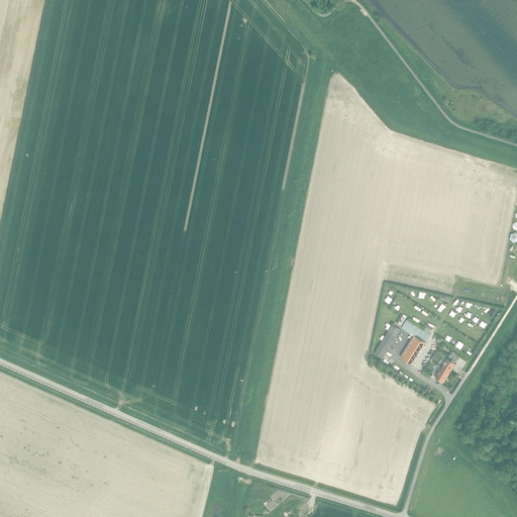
[(387,293),(383,299),(388,302),(392,296),(387,293)]
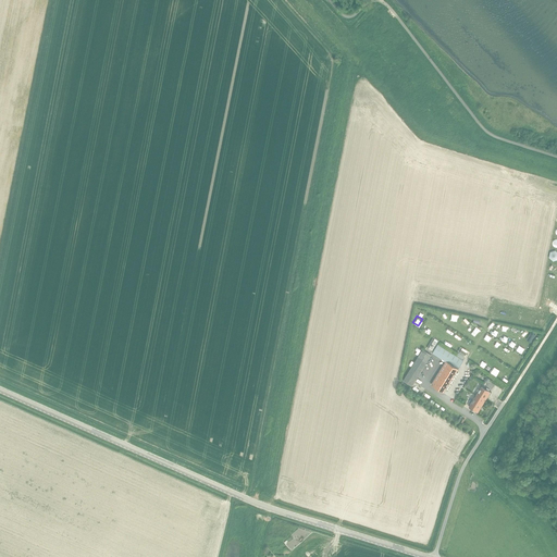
[(458,321),(465,324),(468,319),(461,316),(458,321)]
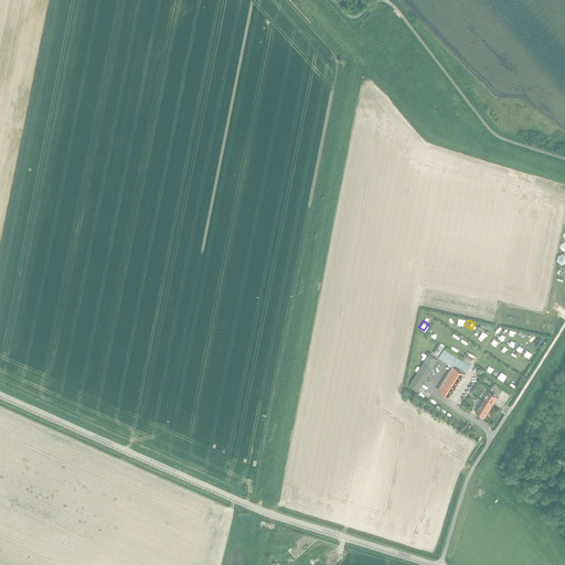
[(439,344),(435,353),(438,355),(444,348),(439,344)]
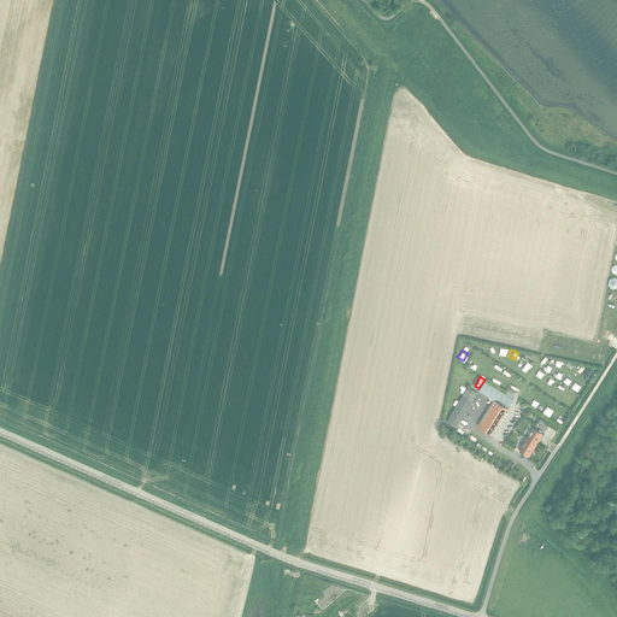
[(512,399),(485,382),(479,391),(493,400),(477,425),(491,434),(512,399)]
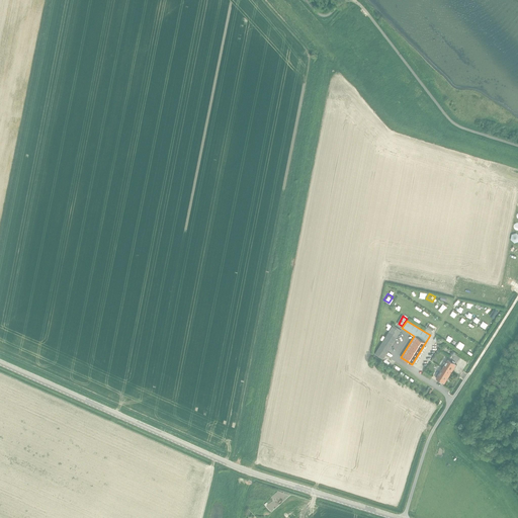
[(382,358),(401,330),(393,325),(374,353),(382,358)]
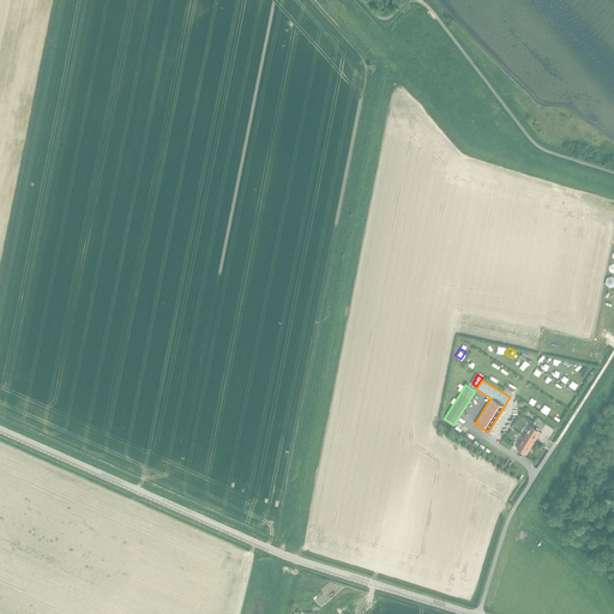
[(530,426),(523,438),(533,444),(540,432),(530,426)]
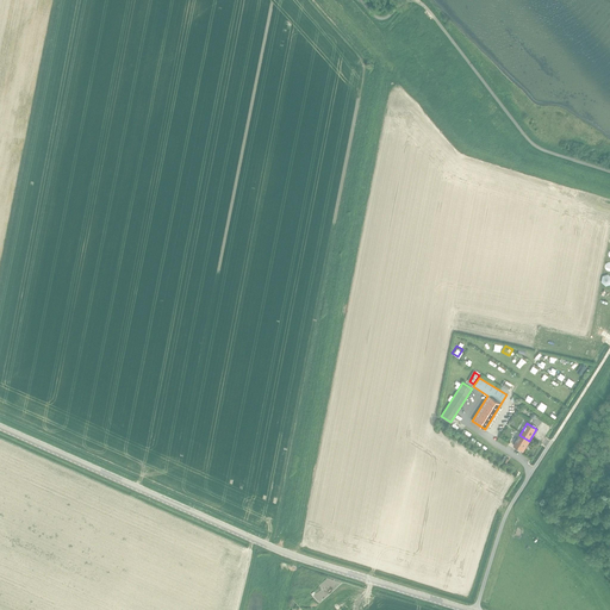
[(520,435),(514,444),(523,450),(529,441),(520,435)]
